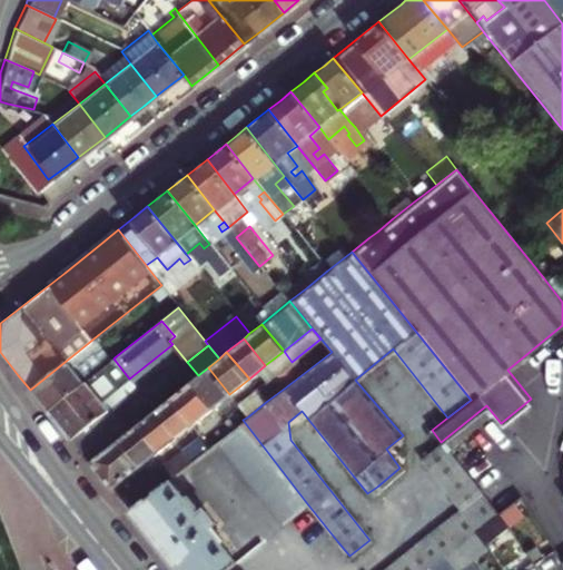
[(129,379),(114,359),(82,383),(48,411),(60,428),(70,439),(107,409),(101,402),(129,379)]
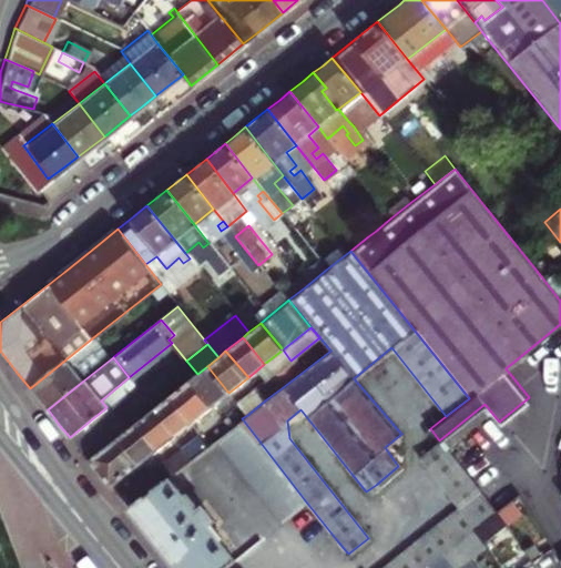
[(64,361),(30,388),(40,401),(48,409),(82,382),(64,361)]
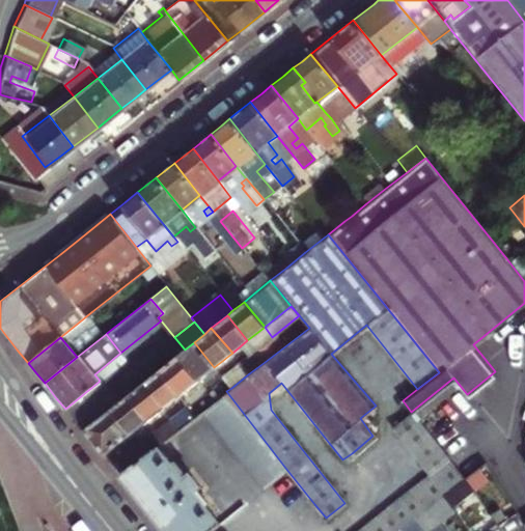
[(255,351),(265,362),(282,348),(272,337),(255,351)]
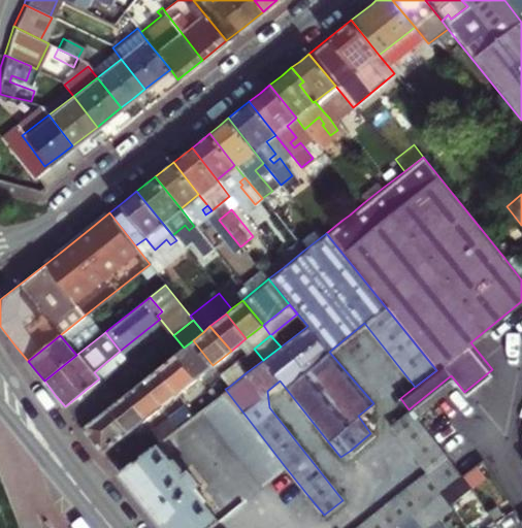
[(204,371),(213,365),(193,340),(184,348),(176,354),(196,378),(204,371)]
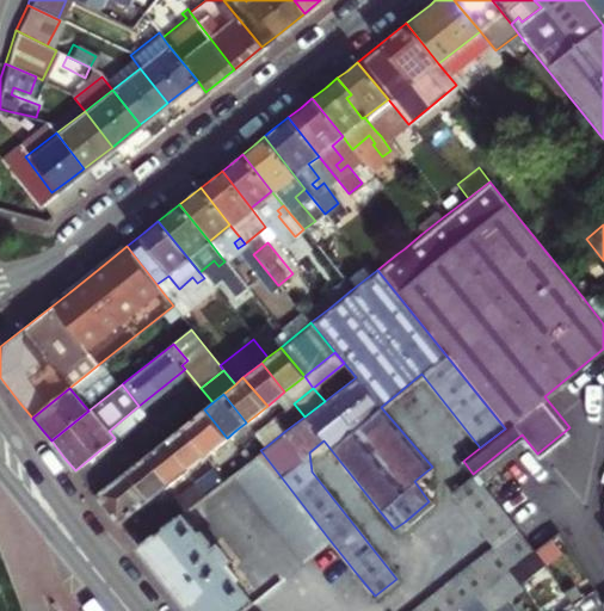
[(275,415),(287,430),(304,417),(294,403),(293,402),(275,415)]
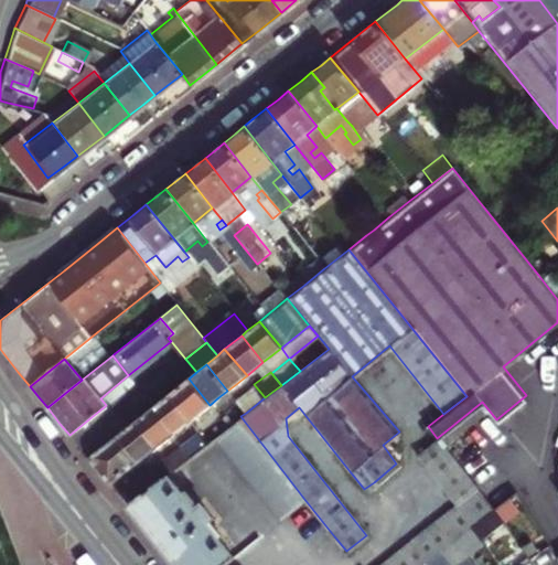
[(200,413),(210,405),(189,379),(169,394),(191,420),(200,413)]
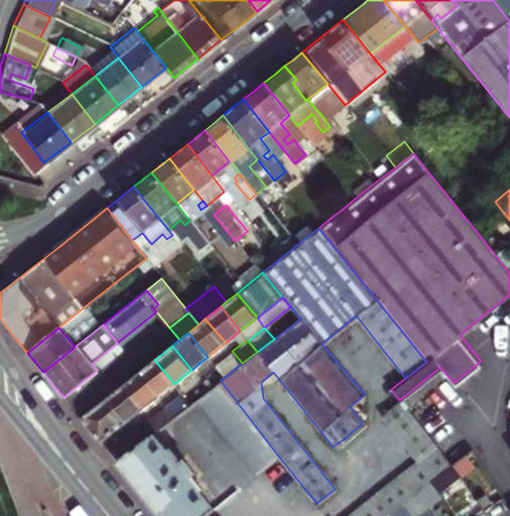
[(232,351),(215,365),(225,377),(242,363),(232,351)]
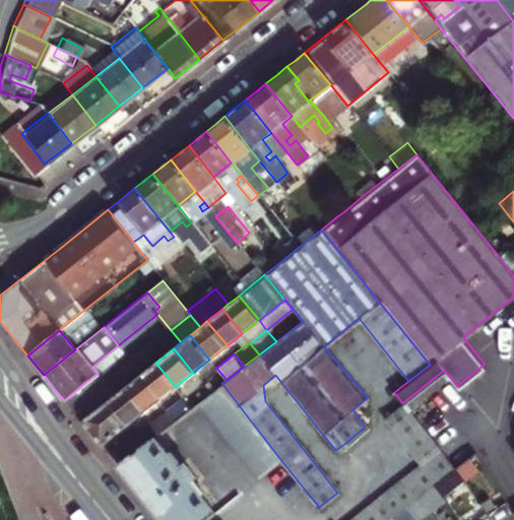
[(168,393),(176,387),(155,363),(140,375),(161,399),(168,393)]
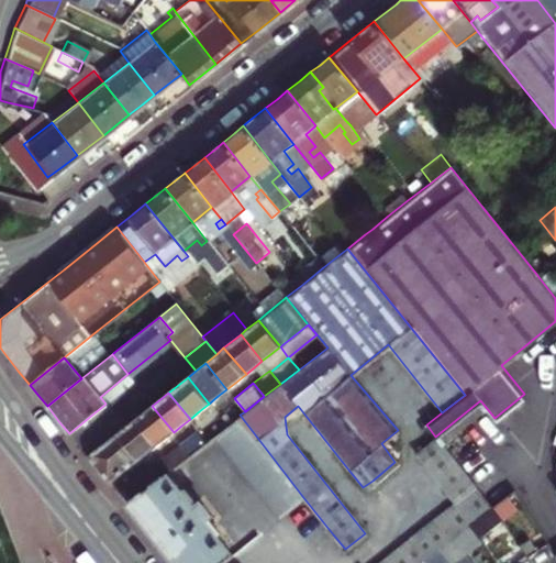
[(106,404),(69,433),(88,457),(124,428),(106,404)]
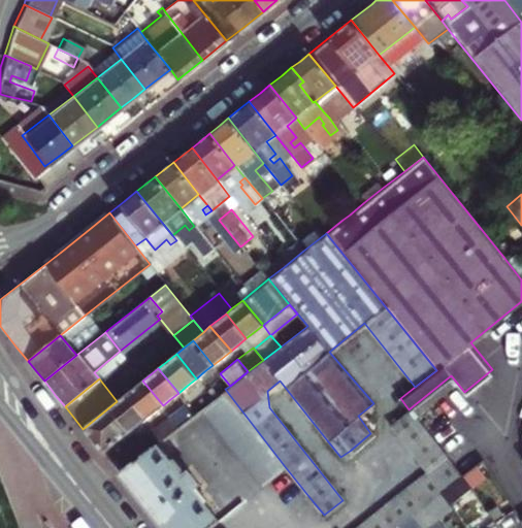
[(163,405),(142,381),(127,394),(147,418),(156,411),(163,405)]
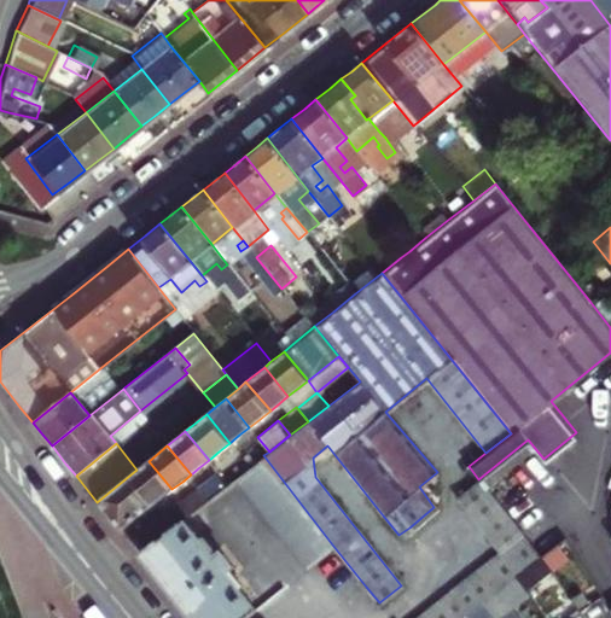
[(238,476),(307,565),(332,544),(263,455),(249,467),(238,476)]
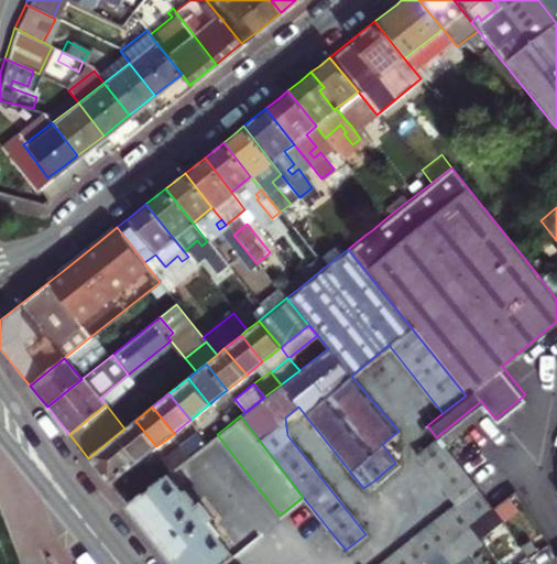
[(134,464),(156,446),(135,421),(88,458),(99,472),(109,484),(122,474),(126,478),(138,468),(134,464)]
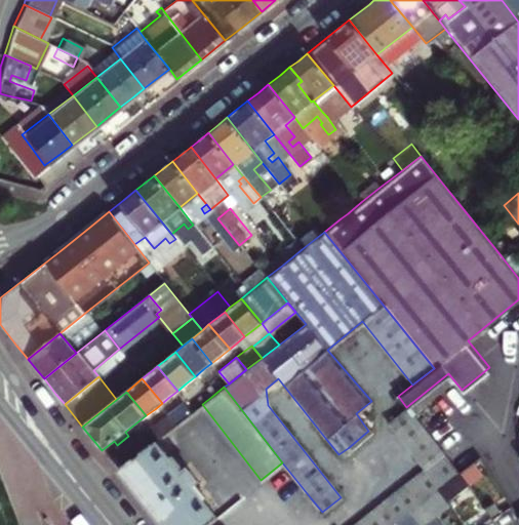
[(185,400),(171,410),(180,420),(194,410),(185,400)]
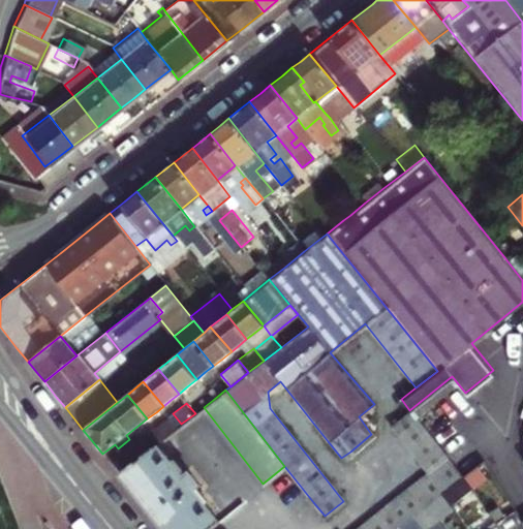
[(395,528),(412,516),(442,492),(460,477),(409,410),(391,425),(428,470),(352,528),(395,528)]
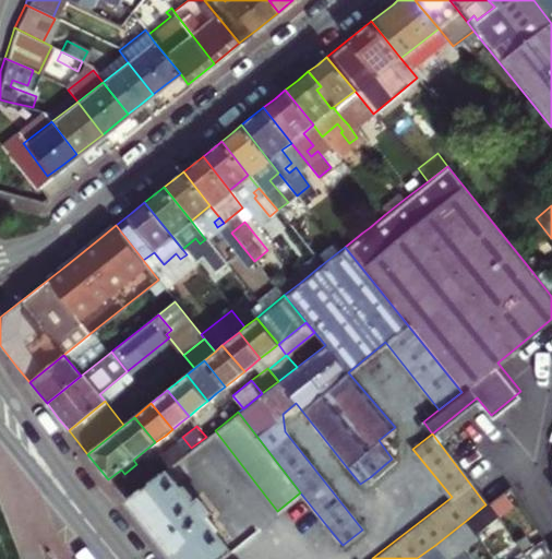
[(178,440),(164,452),(172,463),(188,451),(178,440)]
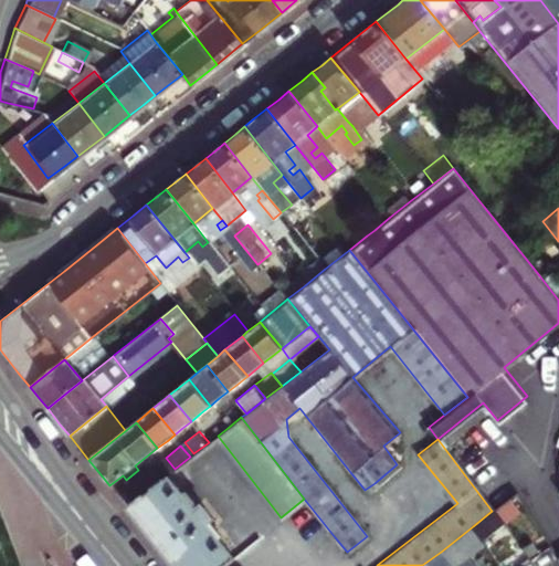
[(129,488),(138,500),(167,475),(175,469),(166,458),(129,488)]
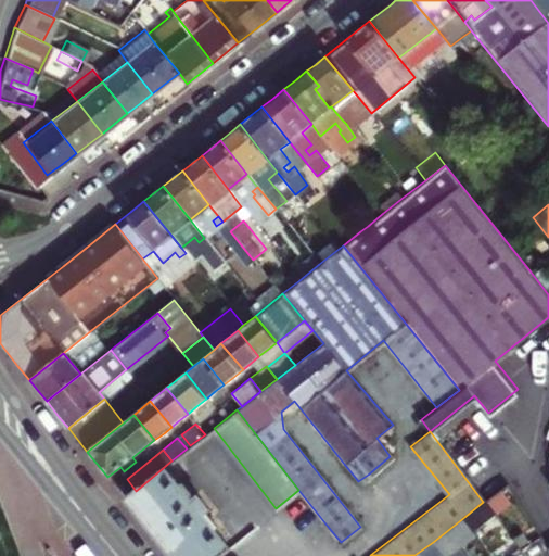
[(164,548),(170,555),(218,555),(228,548),(212,528),(200,514),(203,510),(206,508),(195,494),(193,496),(189,498),(177,484),(164,467),(136,491),(125,498),(164,548)]
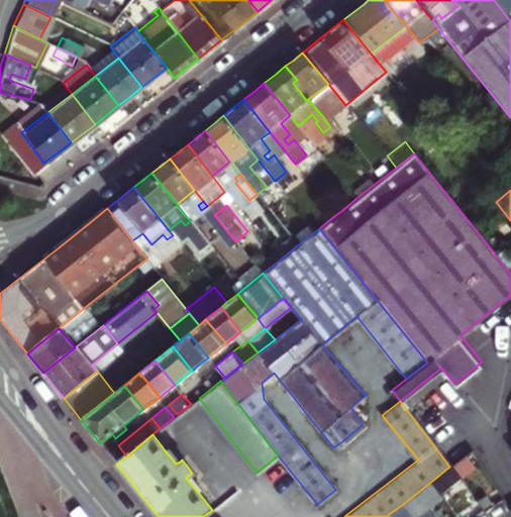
[(169,447),(165,450),(176,463),(180,461),(169,447)]
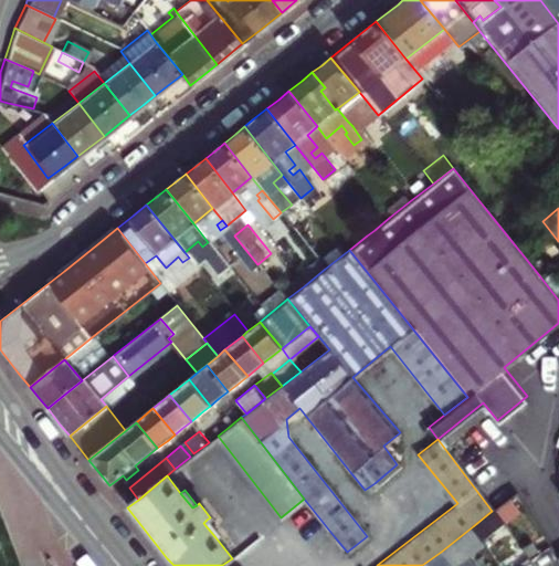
[(498,505),(492,511),(496,516),(503,511),(498,505)]
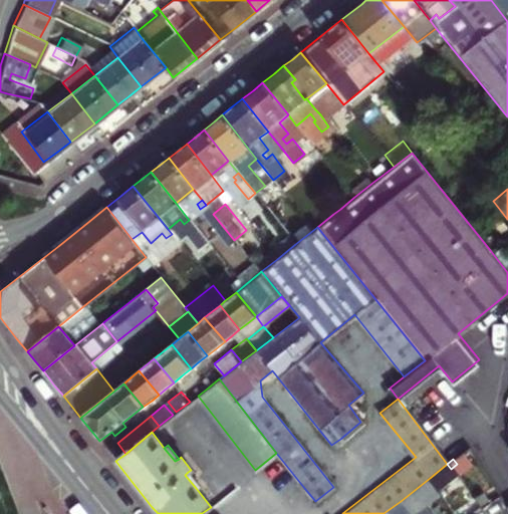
[(446,473),(451,469),(447,464),(430,478),(437,489),(451,480),(446,473)]
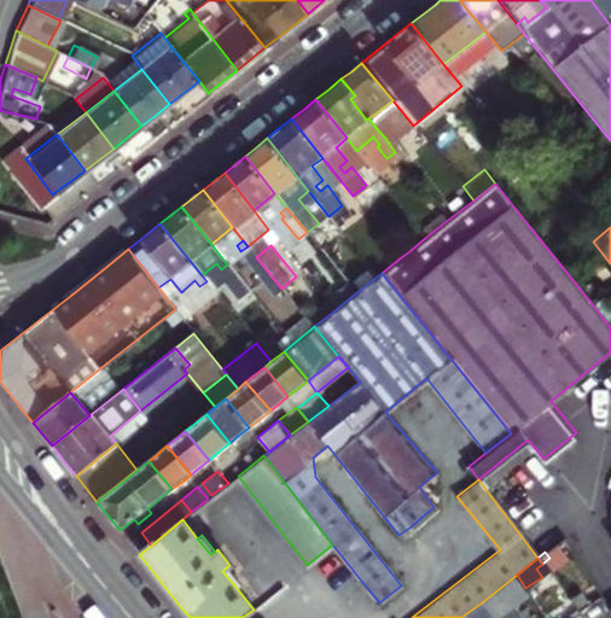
[(226,567),(222,571),(236,587),(240,583),(226,567)]
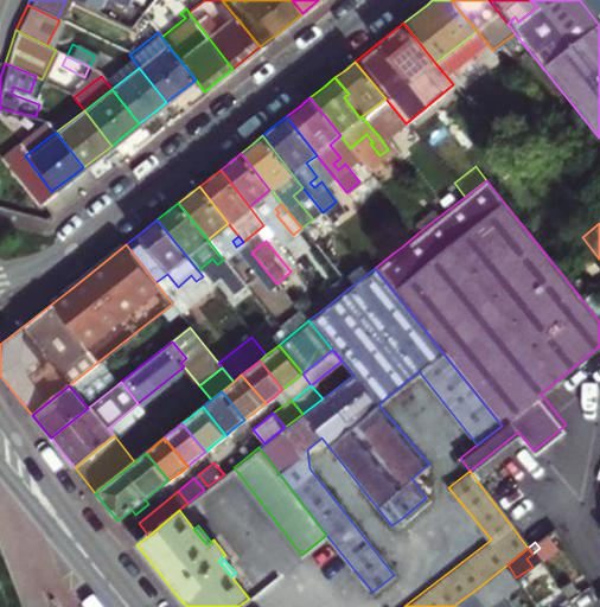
[(508,564),(473,592),(482,606),(506,606),(500,596),(519,582),(516,577),(508,564)]
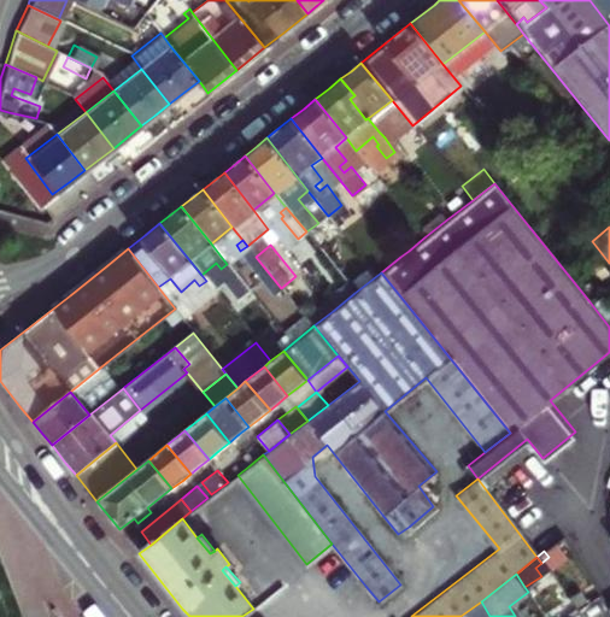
[(490,616),(481,601),(461,616),(490,616)]
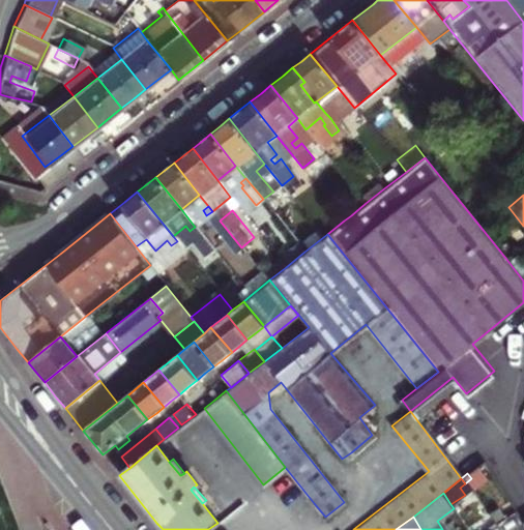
[(507,528),(508,529),(523,529),(523,525),(522,522),(521,520),(507,528)]
